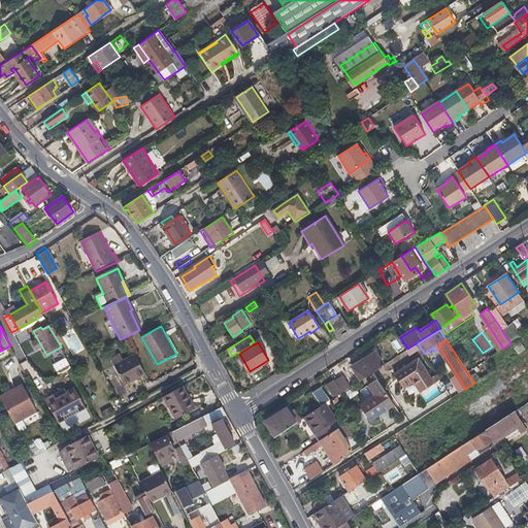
[(384,365),(380,358),(375,352),(352,367),(361,381),(384,365)]
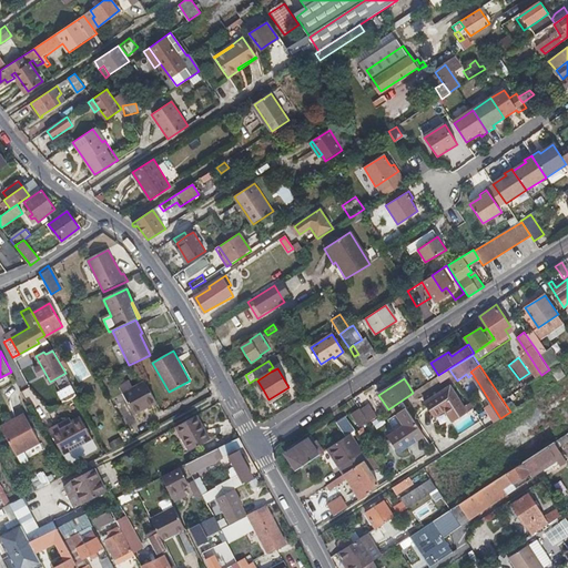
[(145,381),(134,387),(124,394),(137,415),(158,403),(145,381)]
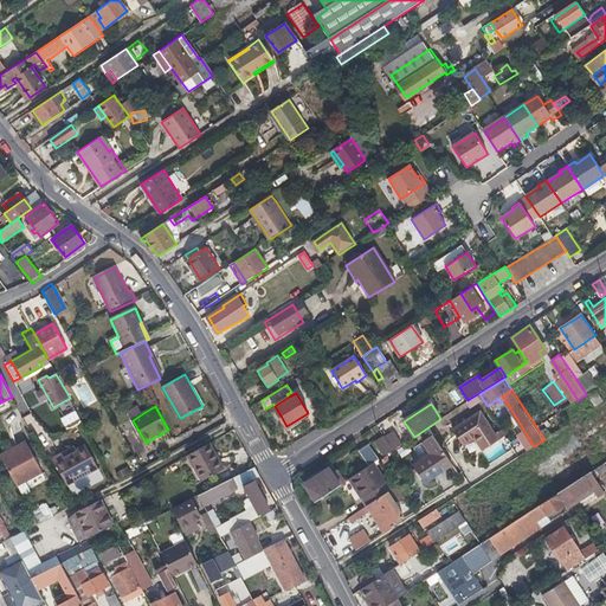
[(500,438),(482,411),(453,430),(463,444),(475,437),(483,449),(500,438)]
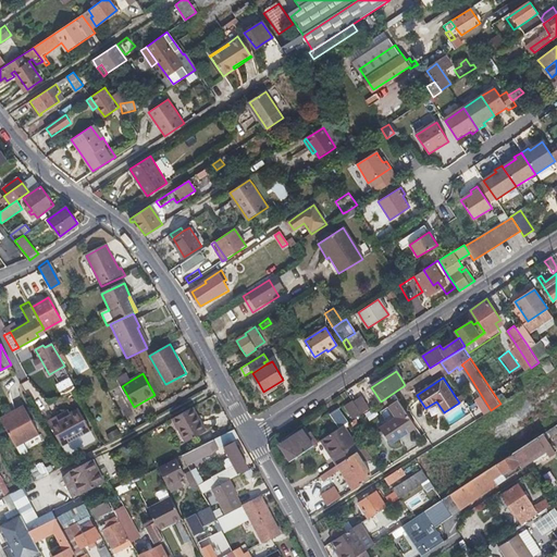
[(75,386),(73,383),(71,379),(58,385),(63,394),(75,386)]
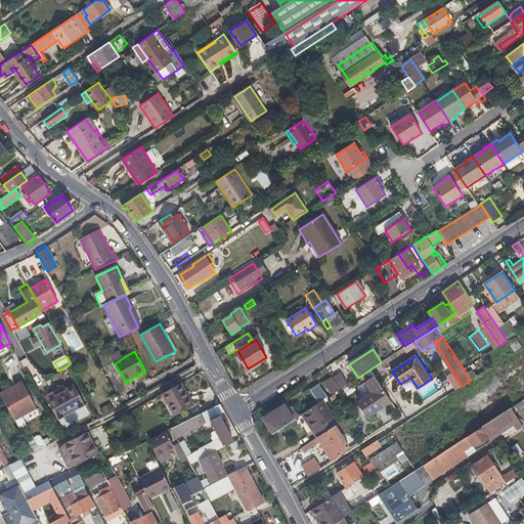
[(342,388),(338,382),(334,376),(328,381),(335,393),(342,388)]
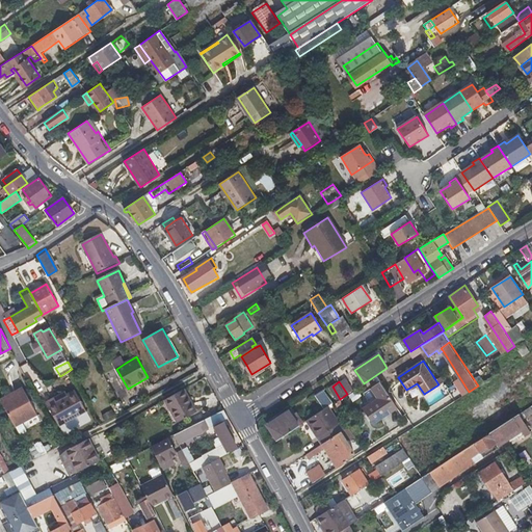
[(59,424),(73,417),(86,408),(75,389),(48,404),(59,424)]
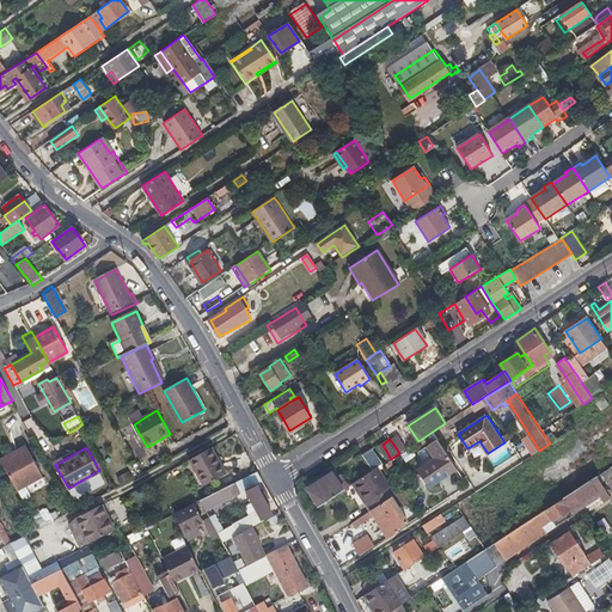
[(191,460),(197,473),(204,487),(228,476),(214,448),(191,460)]
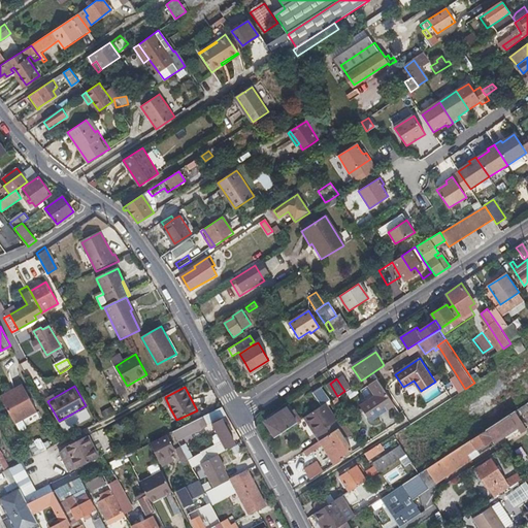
[(314,392),(323,406),(328,402),(331,400),(322,387),(314,392)]
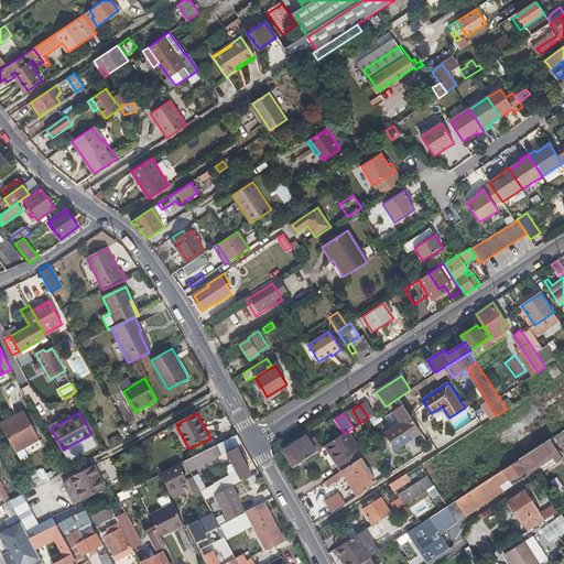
[(401,413),(388,421),(376,430),(384,443),(394,436),(402,448),(418,438),(401,413)]
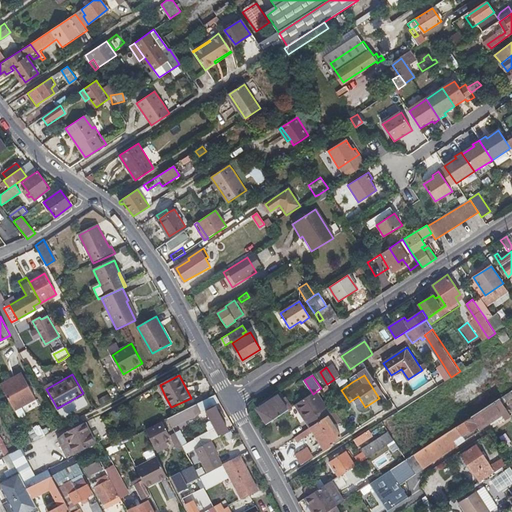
[(6,393),(21,419),(42,407),(27,381),(19,385),(21,388),(18,390),(16,387),(6,393)]
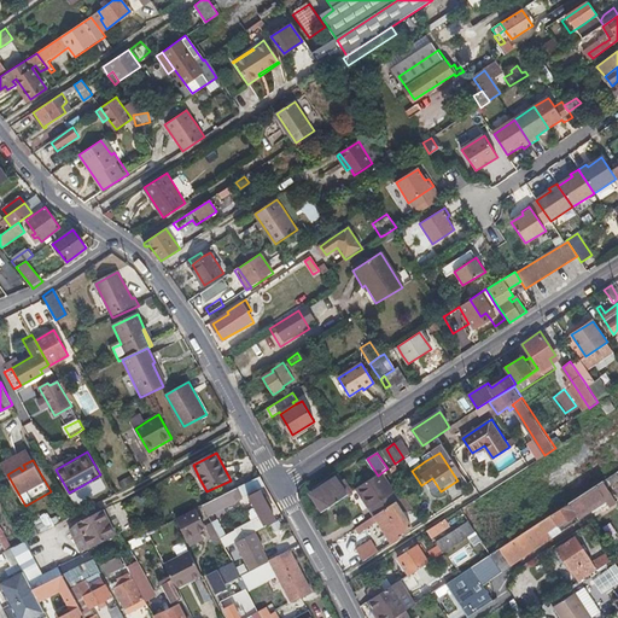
[(378,476),(361,487),(373,505),(368,507),(374,516),(389,506),(396,501),(400,499),(402,497),(384,471),(378,476)]
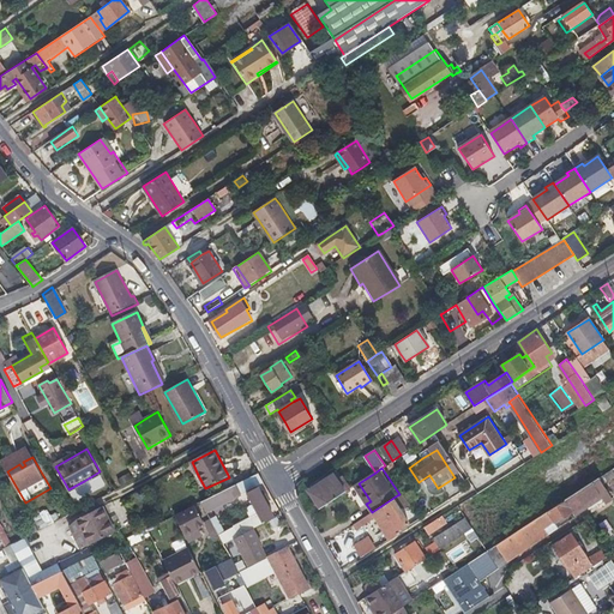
[(119,485),(132,479),(128,473),(116,479),(119,485)]
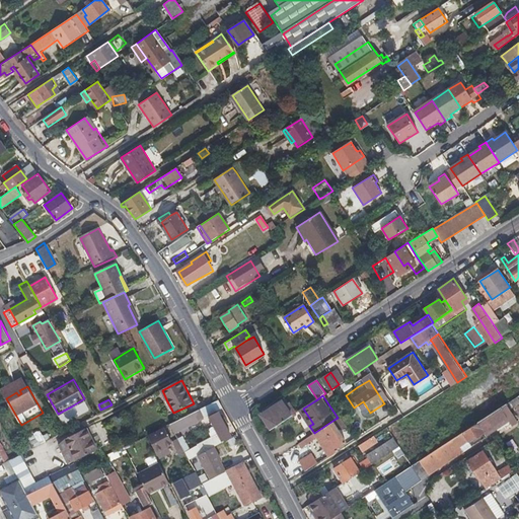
[(221,409),(217,401),(189,415),(193,423),(210,414),(221,409)]
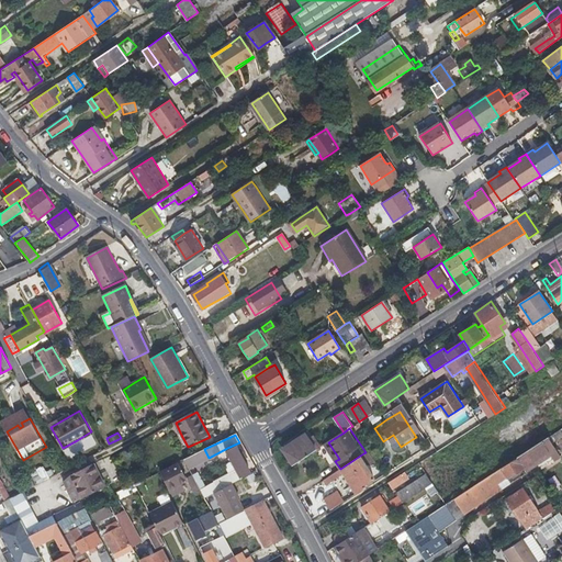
[(316,450),(311,442),(305,435),(282,450),(293,465),(316,450)]
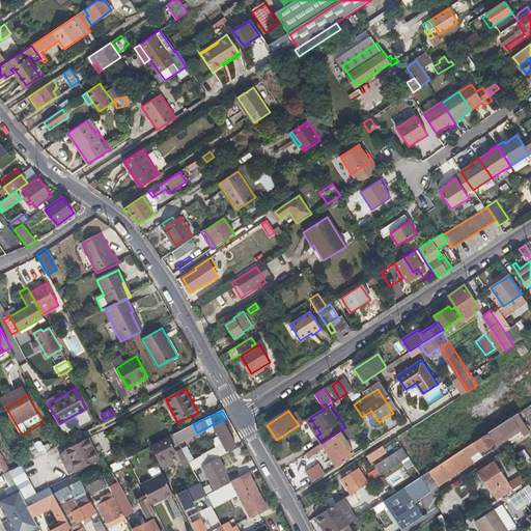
[(474,442),(478,449),(485,444),(487,447),(501,438),(506,436),(521,426),(526,435),(530,431),(519,414),(474,442)]
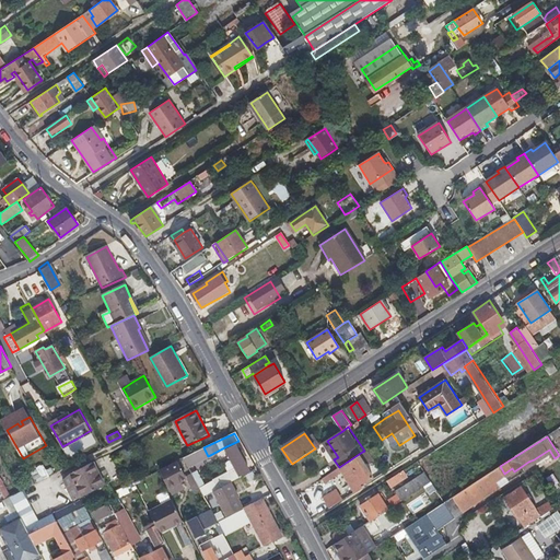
[(324,443),(334,459),(338,457),(327,441),(324,443)]
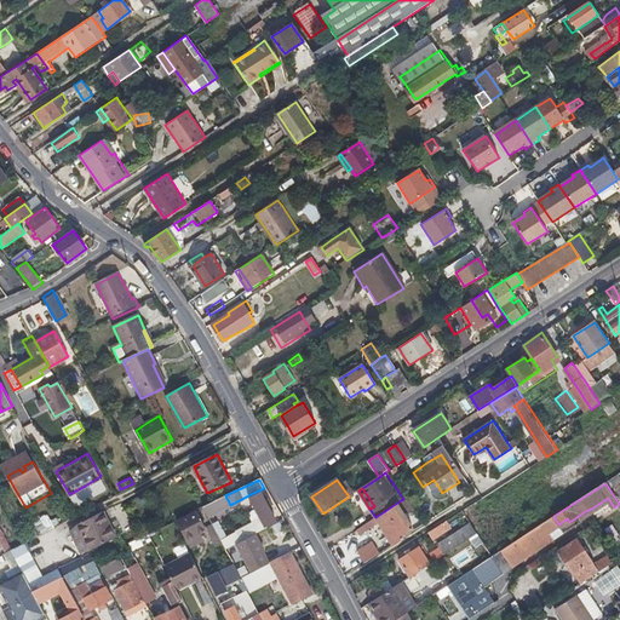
[(250,499),(264,529),(276,523),(260,493),(250,499)]
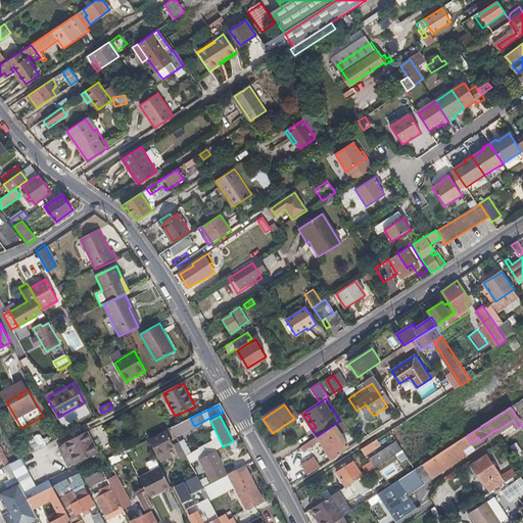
[(172,427),(174,432),(176,436),(194,427),(194,426),(190,418),(172,427)]
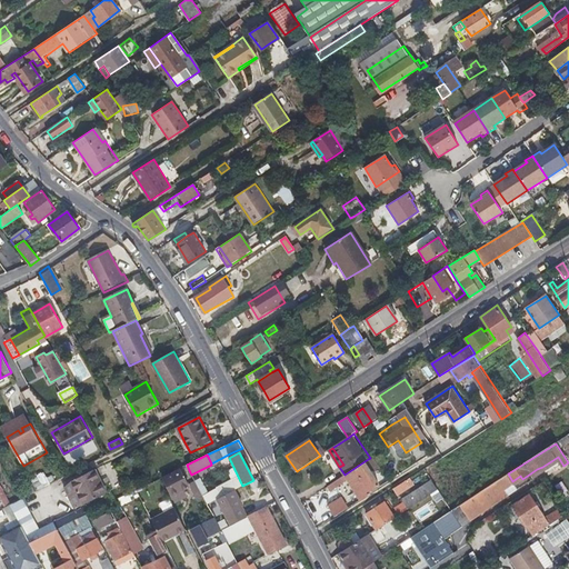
[(370,458),(368,459),(376,472),(381,469),(372,456),(370,458)]
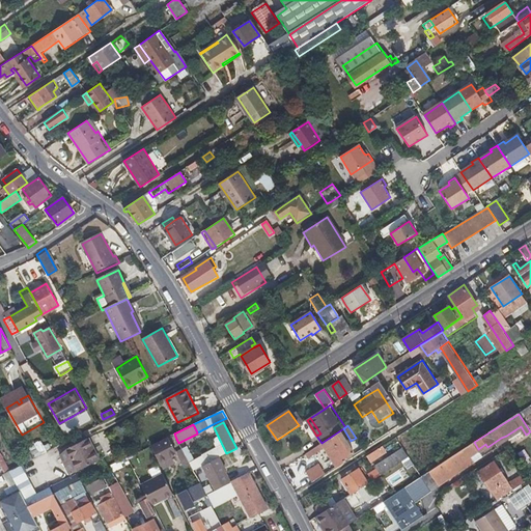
[(354,451),(340,430),(334,435),(322,443),(305,453),(308,458),(325,447),(336,466),(346,459),(345,457),(354,451)]
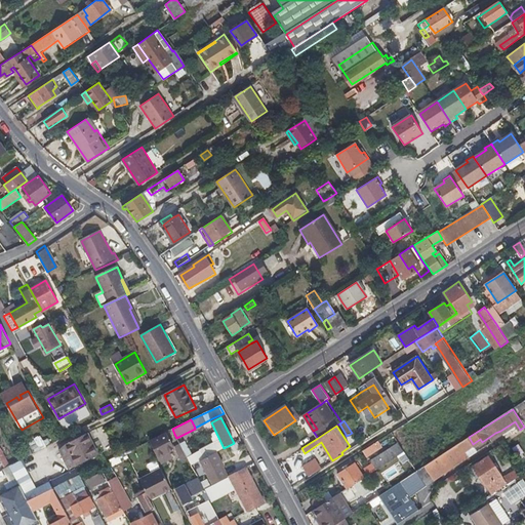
[(183,460),(187,457),(176,438),(174,434),(172,429),(167,432),(183,460)]
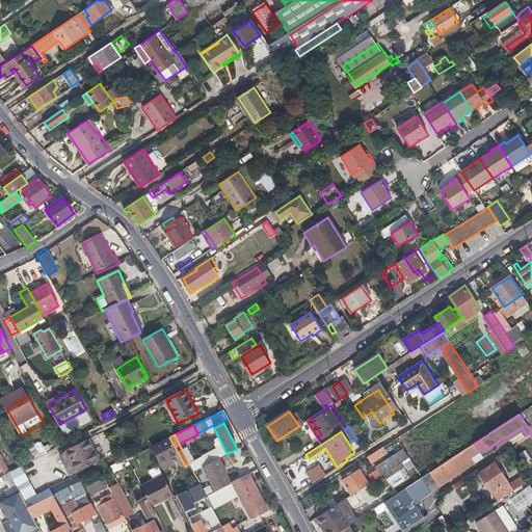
[(78,472),(89,466),(100,460),(92,445),(88,437),(67,450),(78,472)]
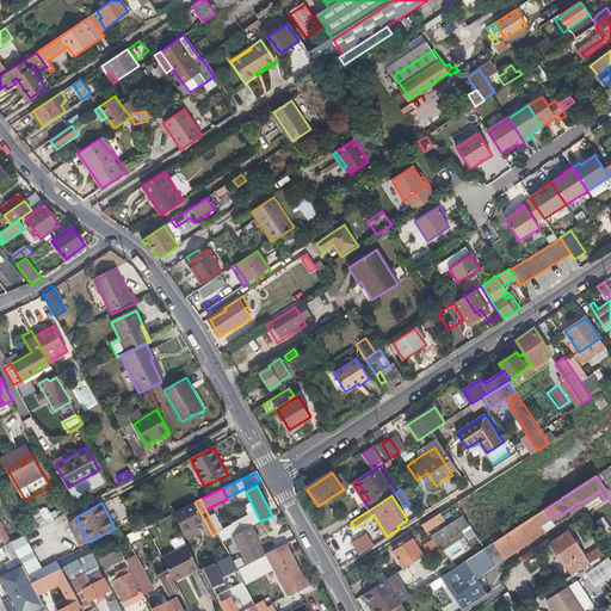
[(203,524),(198,514),(193,505),(174,514),(185,532),(203,524)]
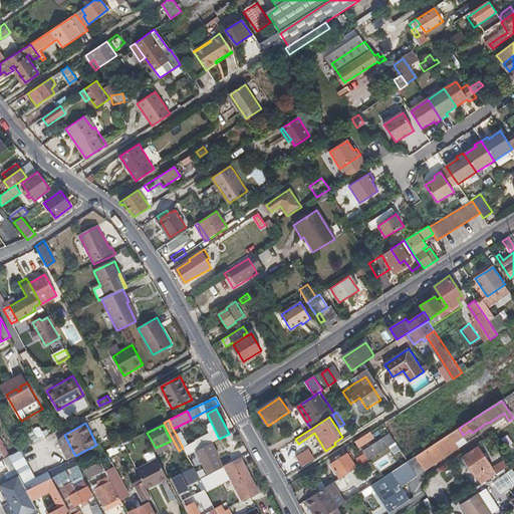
[(450,443),(463,435),(459,428),(409,461),(418,476),(455,450),(450,443)]
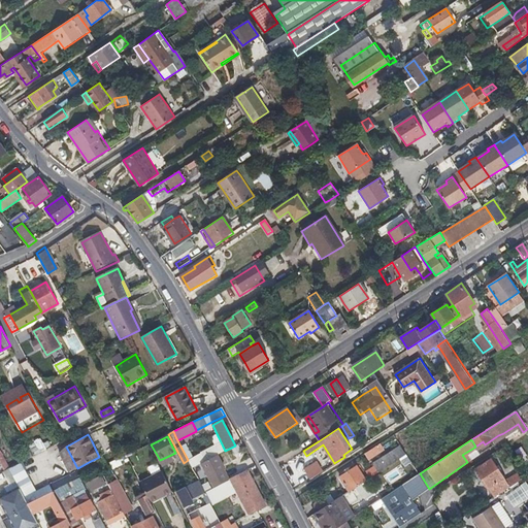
[(365,453),(367,455),(368,458),(378,451),(375,446),(365,453)]
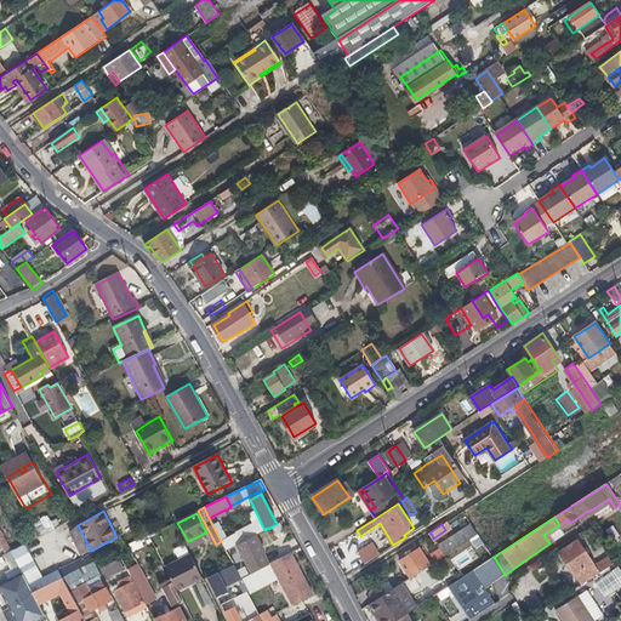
[(478,534),(476,529),(472,524),(440,545),(446,554),(478,534)]
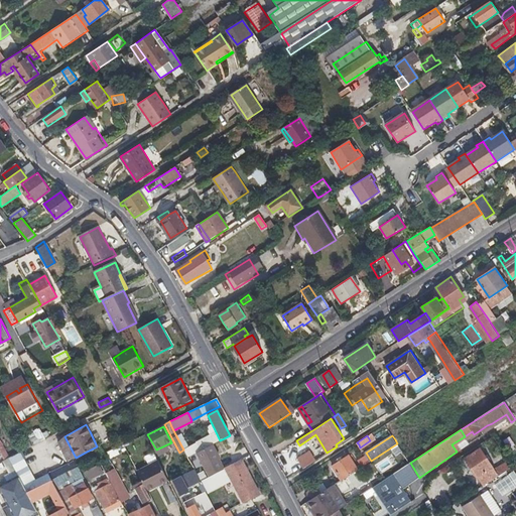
[(197,453),(209,477),(223,470),(218,460),(220,460),(212,444),(197,453)]
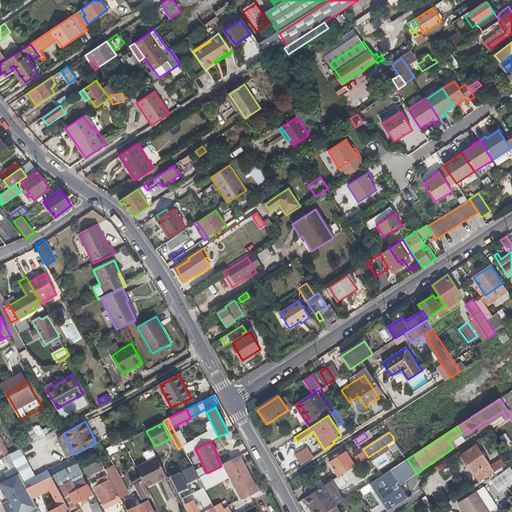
[(503,459),(497,463),(491,467),(477,445),(462,454),(479,482),(506,465),(503,459)]
